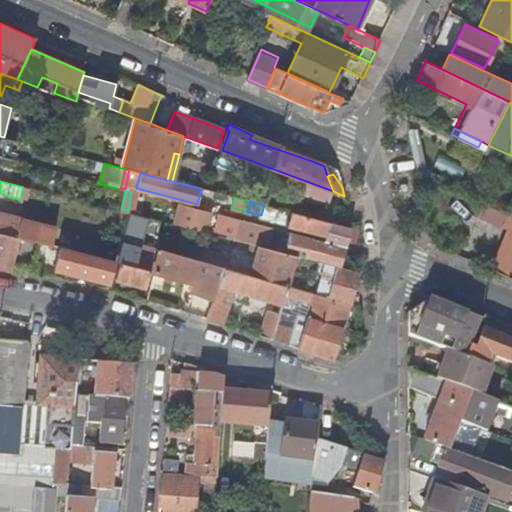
[(175,223),(191,227),(191,226),(200,228),(204,212),(180,205),(175,223)]
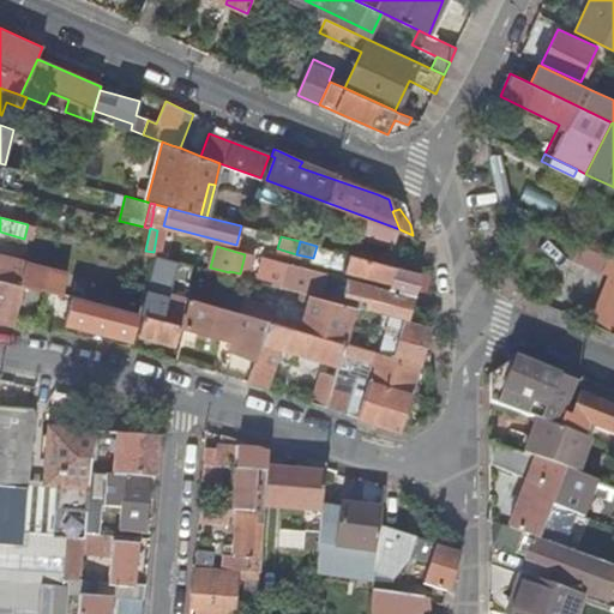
[(176,276),(179,262),(157,256),(156,258),(148,287),(157,290),(162,272),(176,276)]
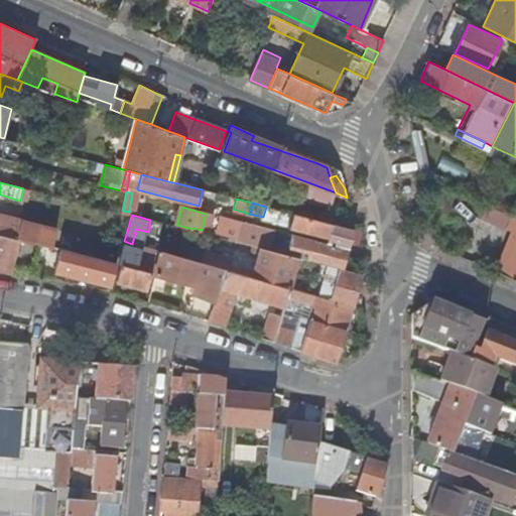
[(343,270),(353,229),(297,215),(292,230),(329,239),(327,244),(291,235),(288,248),(309,253),(307,261),(308,261),(329,267),(343,270)]
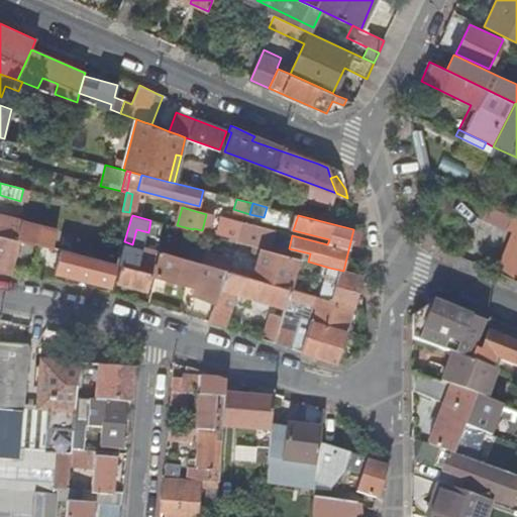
[(0,216),(0,235),(17,239),(34,243),(39,245),(54,248),(58,232),(38,227),(21,223),(22,222),(0,216)]
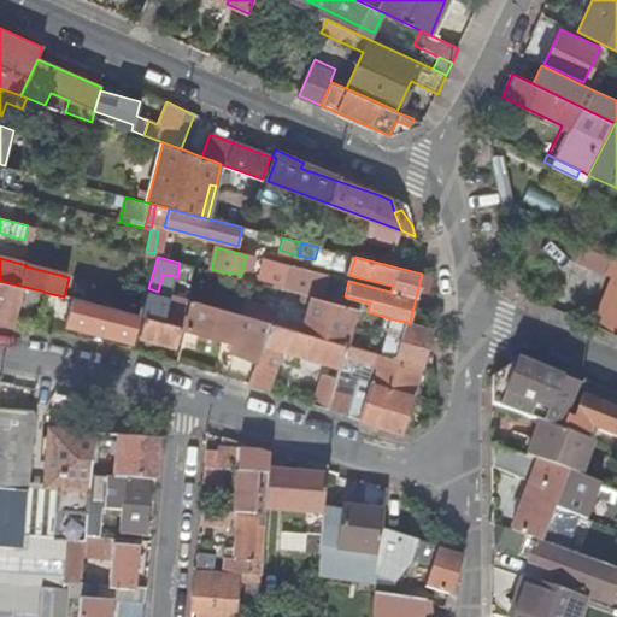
[(328,275),(312,271),(264,259),(258,280),(282,286),(281,289),(312,298),(322,300),(328,275)]
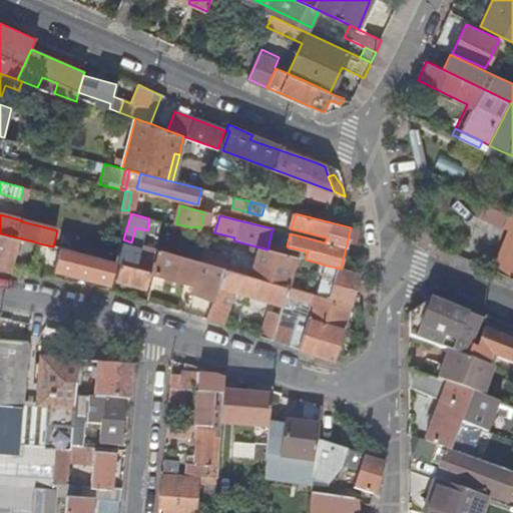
[(512,225),(512,227),(494,271),(512,278),(512,225)]
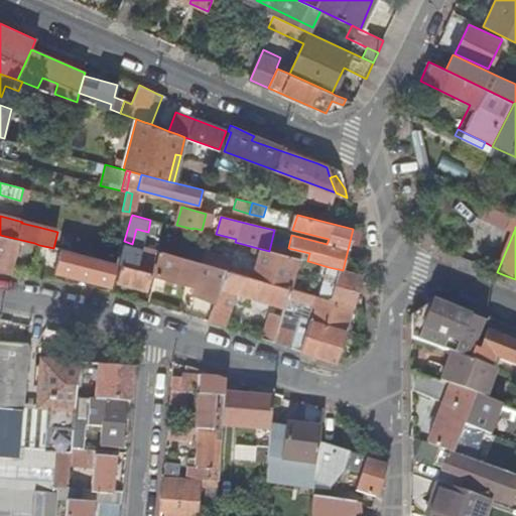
[(10,270),(17,239),(0,235),(0,268),(10,271),(10,270)]
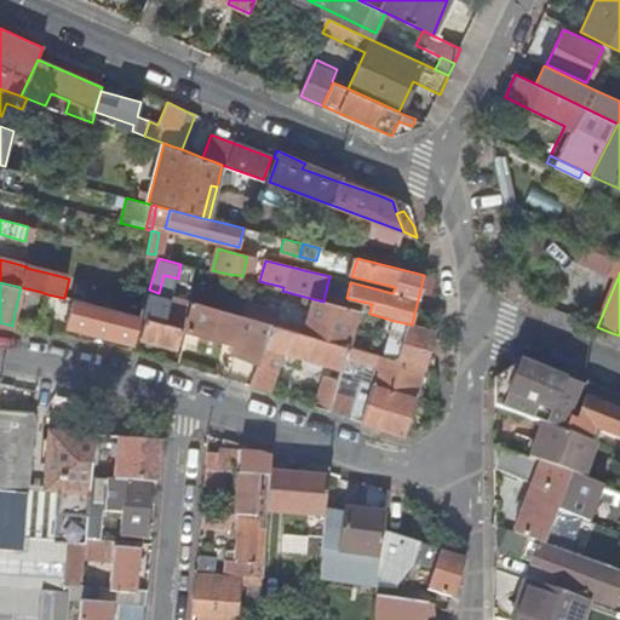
[(141,339),(177,348),(182,328),(164,323),(171,300),(153,296),(141,339)]
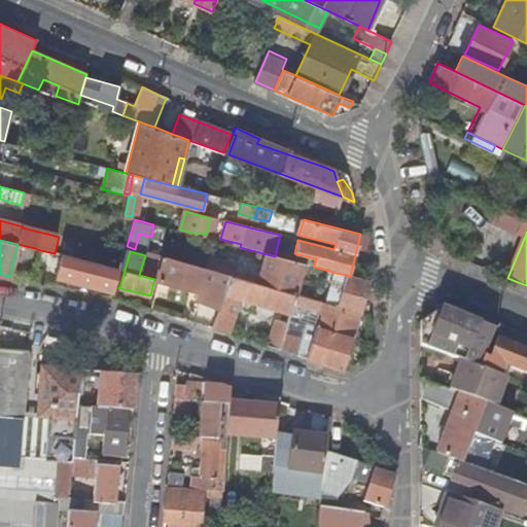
[(196,299),(221,306),(232,276),(214,271),(205,268),(165,256),(146,251),(145,255),(139,275),(154,279),(160,280),(159,281),(198,291),(196,299)]
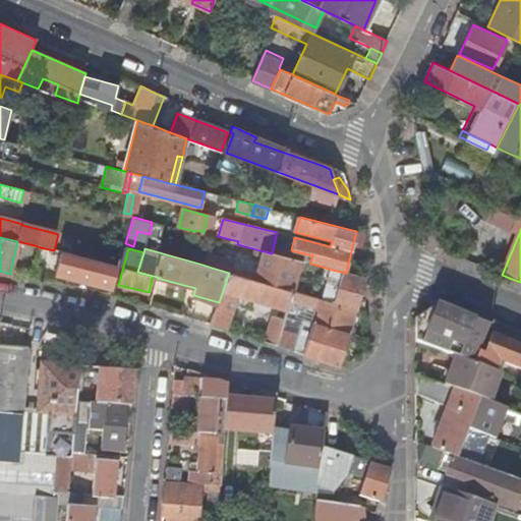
[(309,270),(311,264),(310,264),(272,253),(264,251),(254,281),(293,292),(301,267),(309,270)]
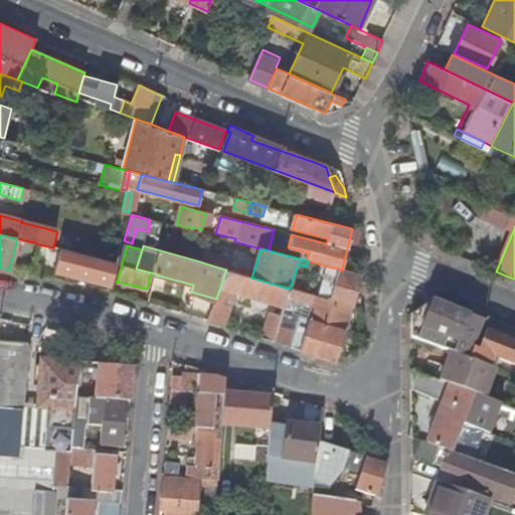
[(54,271),(111,286),(118,263),(61,249),(54,271)]
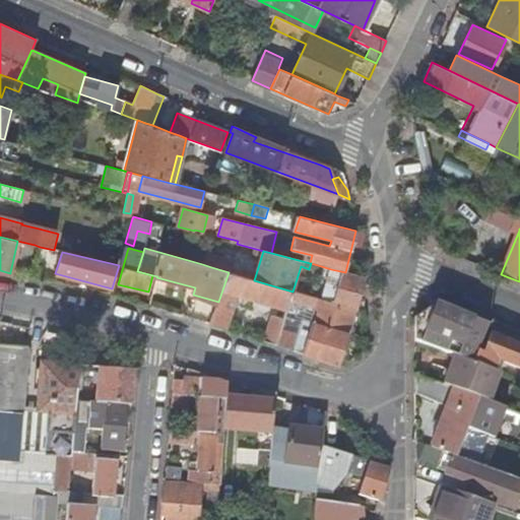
[(322,300),(331,269),(311,263),(309,269),(301,266),(293,291),(294,291),(322,300)]
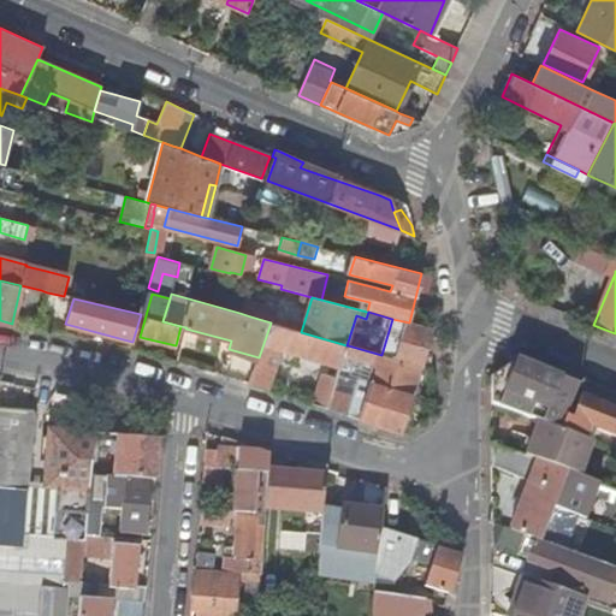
[(392,319),(381,355),(421,367),(432,329),(409,323),(392,319)]
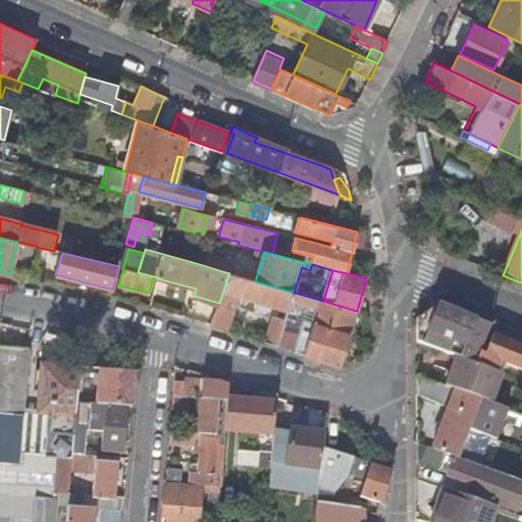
[(268,306),(289,312),(293,300),(295,293),(294,293),(255,281),(229,273),(219,303),(211,324),(227,330),(240,298),(256,302),(255,306),(258,309),(264,311),(268,310),(268,306)]
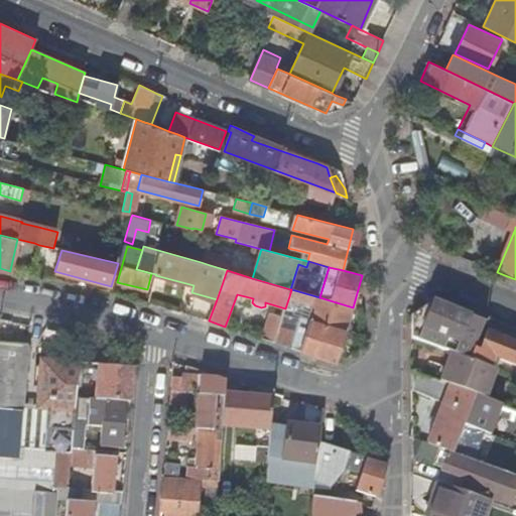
[(289,296),(298,298),(313,303),(308,319),(310,320),(346,330),(353,307),(319,297),(291,289),(289,296)]
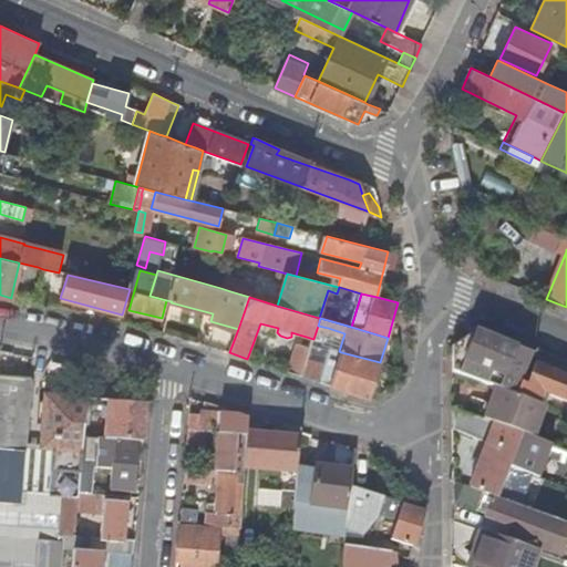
[(322,347),(328,328),(318,326),(313,339),(312,343),(322,347)]
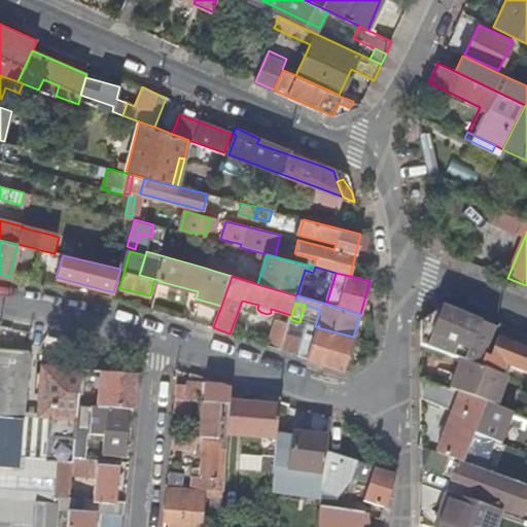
[(305,305),(300,322),(307,324),(315,326),(320,310),(305,305)]
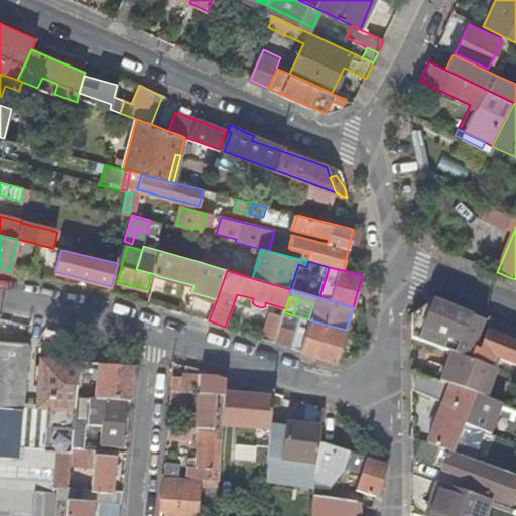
[(411,314),(411,339),(452,353),(469,360),(484,321),(433,300),(411,314)]
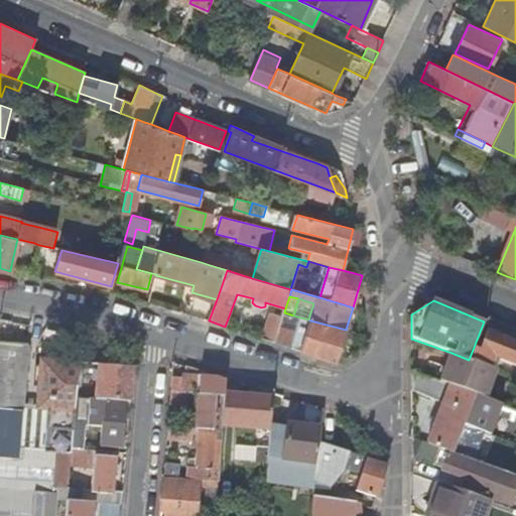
[(291,349),(300,317),(293,315),(284,312),(283,317),(275,343),(291,349)]
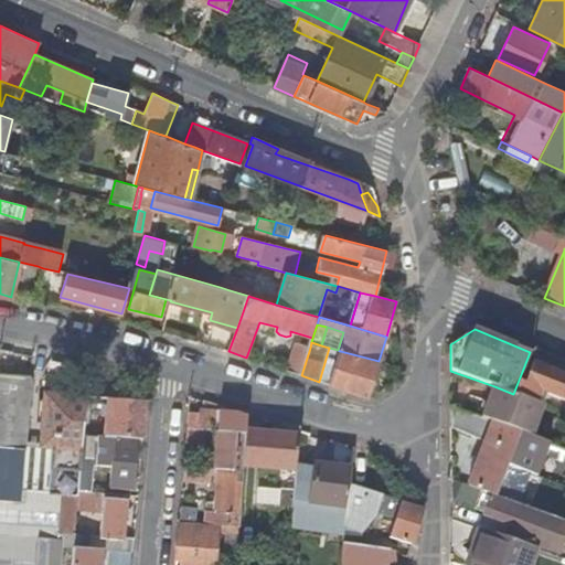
[(297,343),(289,372),(301,375),(310,348),(297,343)]
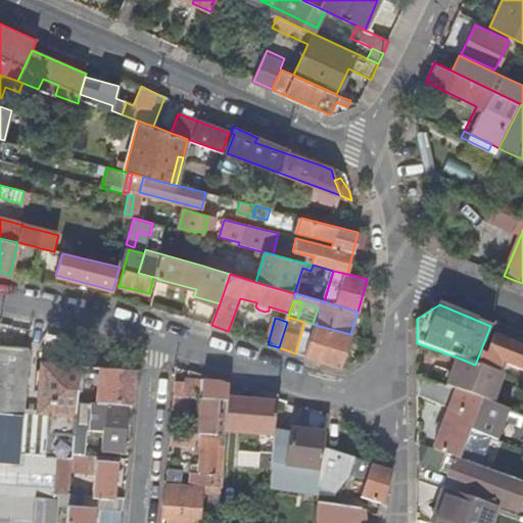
[(305,351),(315,325),(313,324),(304,322),(295,353),(317,361),(319,355),(305,351)]
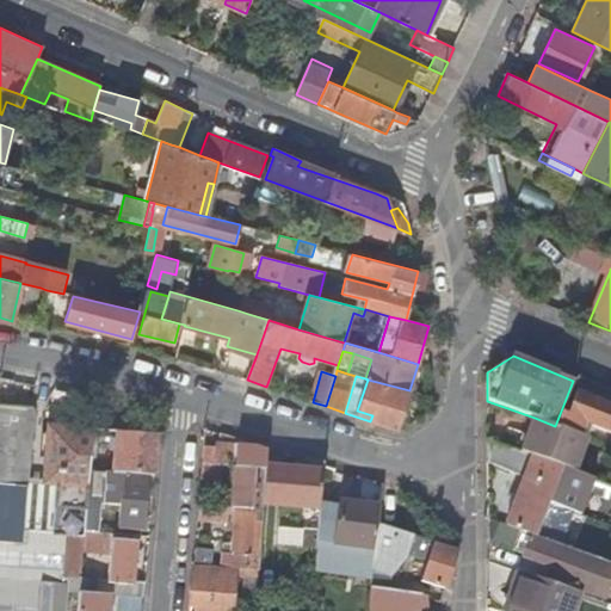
[(372,415),(370,421),(397,430),(409,390),(368,380),(357,411),(372,415)]
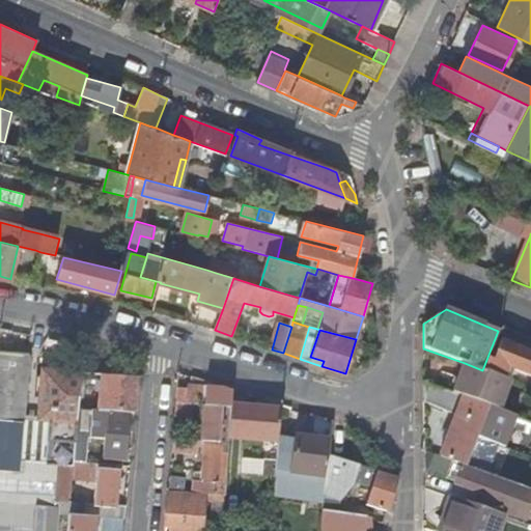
[(487,358),(483,370),(505,379),(509,368),(530,376),(530,353),(501,342),(494,360),(487,358)]
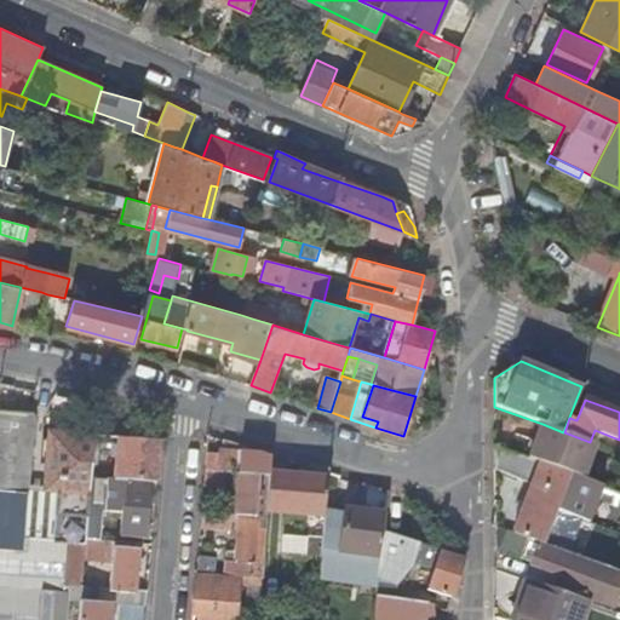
[(0,522),(27,526),(35,417),(0,413),(0,522)]
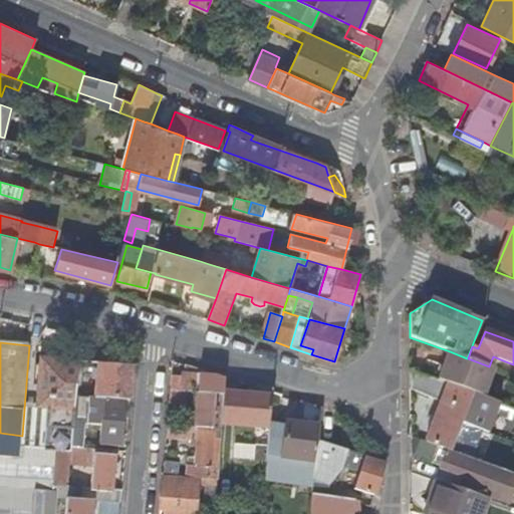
[(484,397),(495,368),(489,366),(468,358),(467,358),(450,351),(440,380),(474,393),(484,397)]
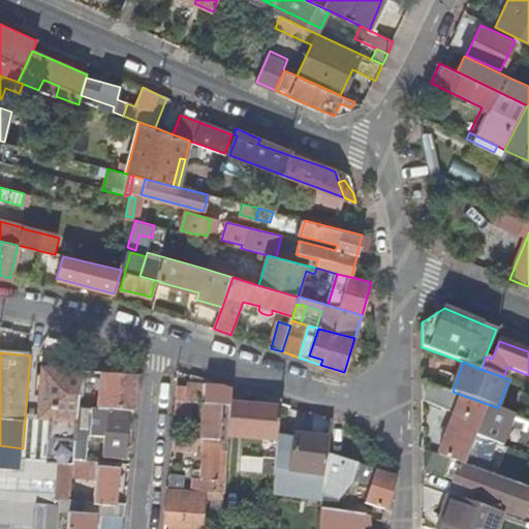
[(58,501),(70,502),(72,476),(73,466),(73,462),(78,409),(79,389),(81,374),(42,371),(39,421),(50,422),(47,464),(59,465),(59,468),(58,488),(58,501)]
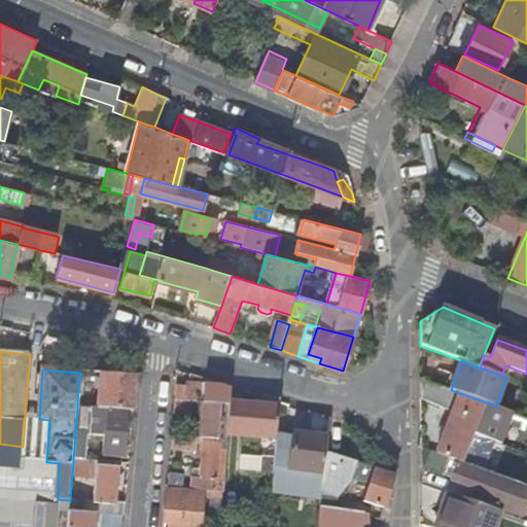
[(100,389),(101,375),(80,373),(78,387),(100,389)]
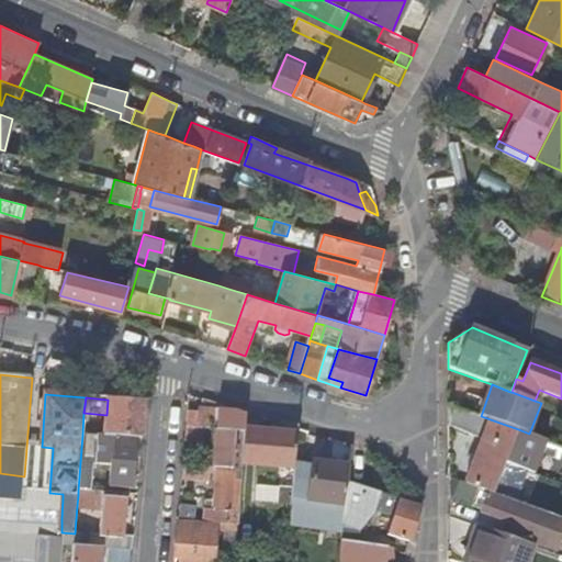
[(108,400),(107,415),(104,437),(136,439),(142,440),(146,403),(108,400)]
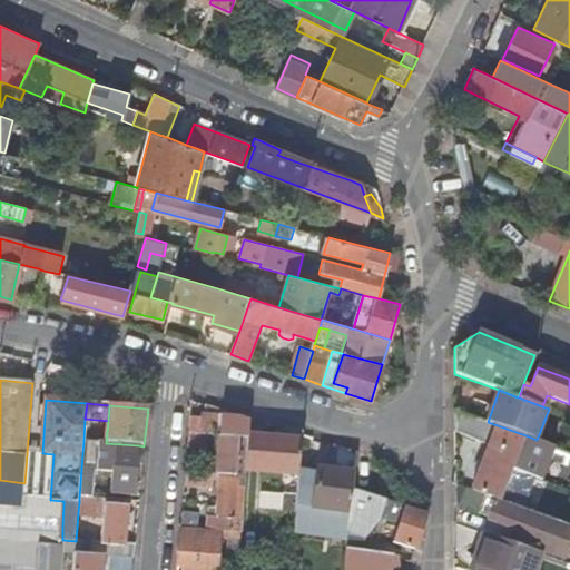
[(202,428),(189,426),(188,434),(212,436),(220,436),(248,439),(248,434),(248,422),(238,421),(238,419),(224,418),(225,412),(207,406),(206,415),(202,415),(202,418),(202,428)]
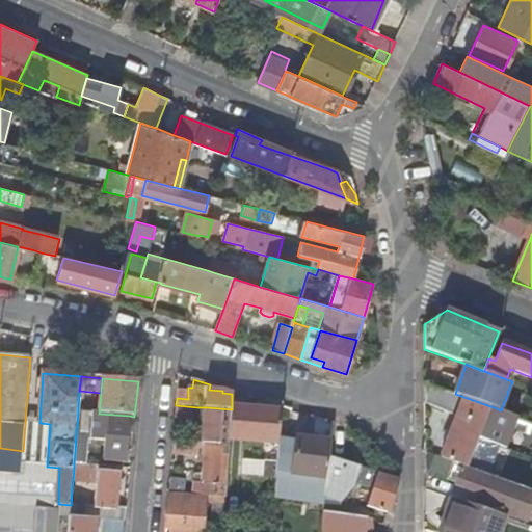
[(441,457),(486,474),(497,445),(490,443),(478,437),(480,432),(490,406),(455,394),(424,382),(424,404),(455,417),(441,457)]
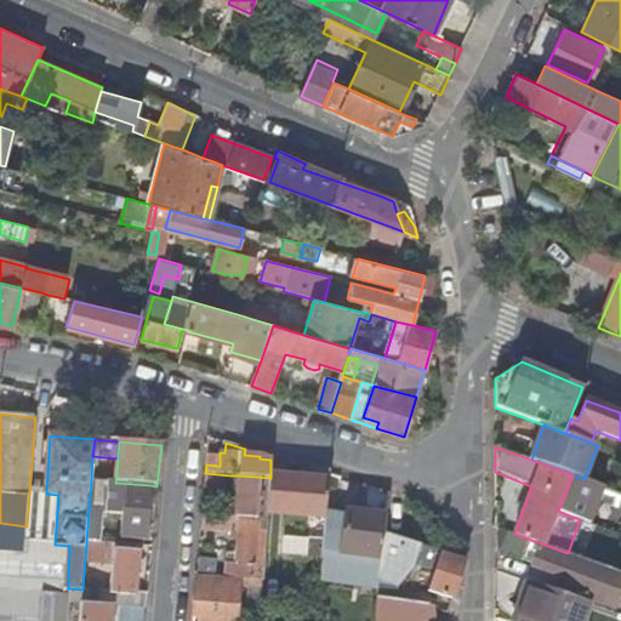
[(220,466),(220,455),(208,455),(206,465),(220,466)]
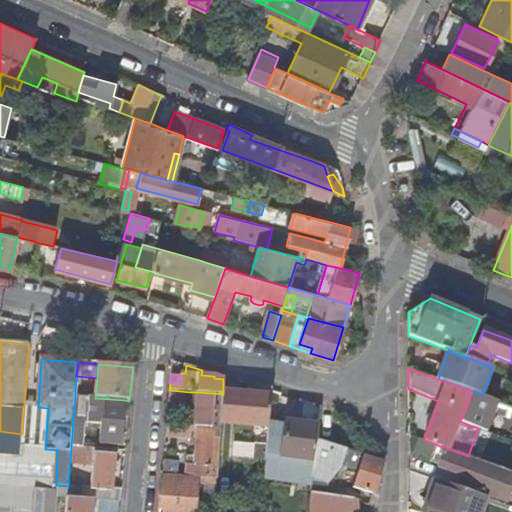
[(189,404),(190,392),(169,390),(168,402),(189,404)]
